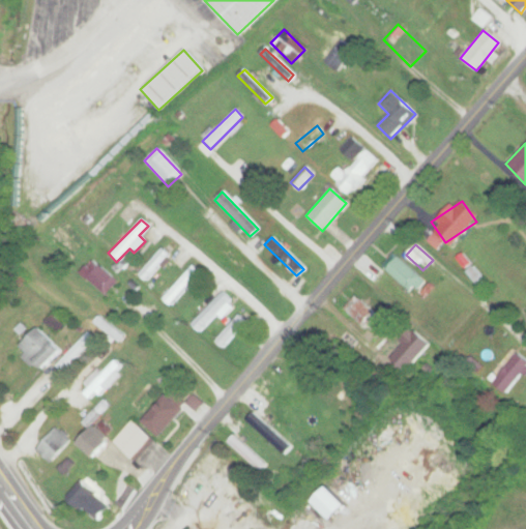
[(167,256),(161,248),(135,273),(141,281),(167,256)]
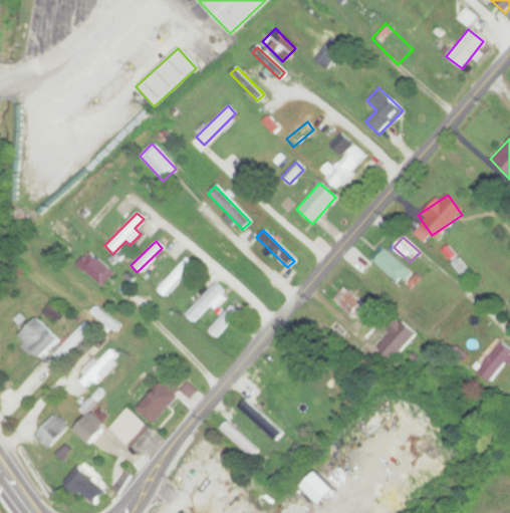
[(392,280),(397,275),(402,281),(410,274),(383,245),(369,257),(392,280)]
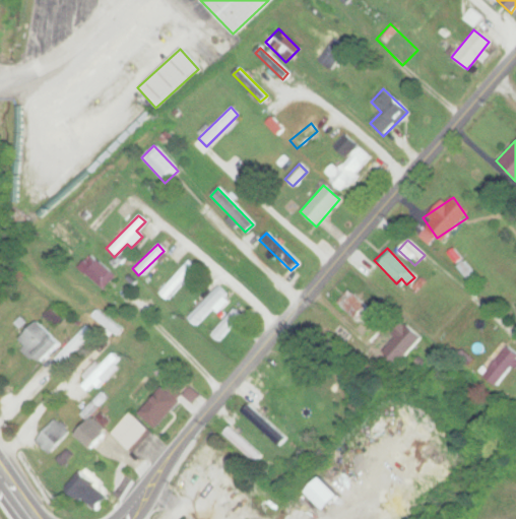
[(100,289),(113,276),(91,255),(78,268),(100,289)]
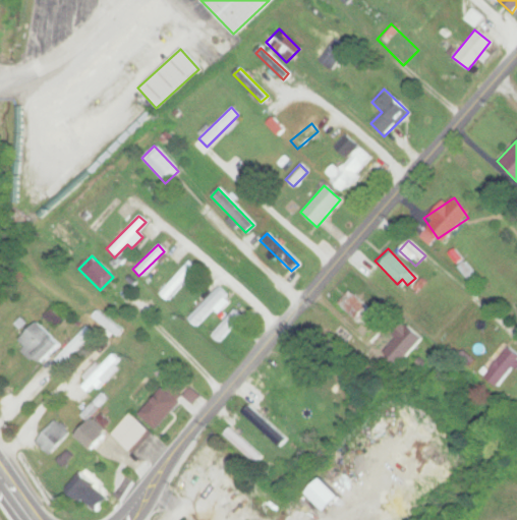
[(195,269),(187,262),(157,292),(164,299),(195,269)]
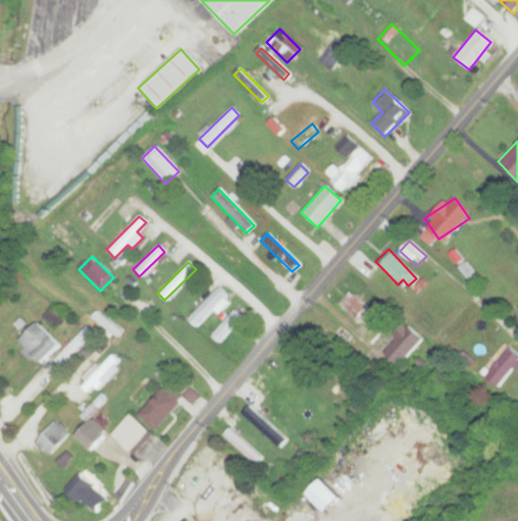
[(186,318),(195,327),(225,297),(216,288),(186,318)]
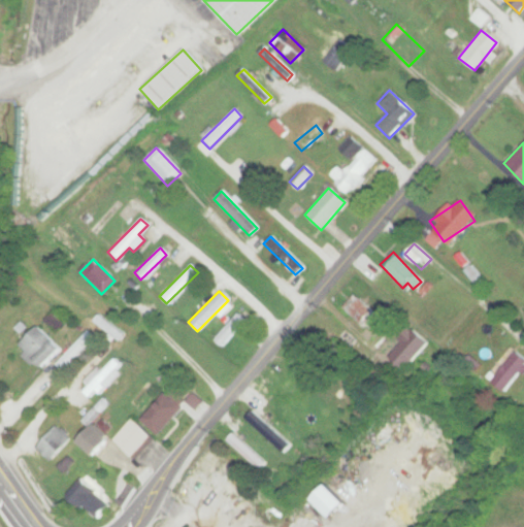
[(363,327),(375,317),(354,295),(342,306),(363,327)]
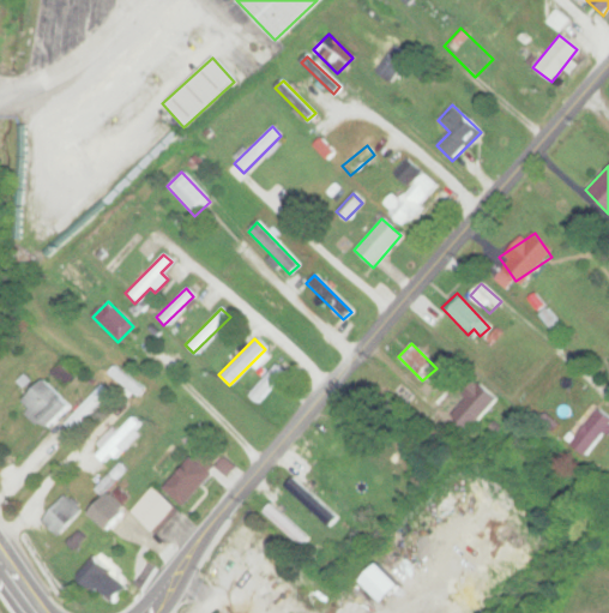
[(246,395),(254,402),(283,372),(273,365),(246,395)]
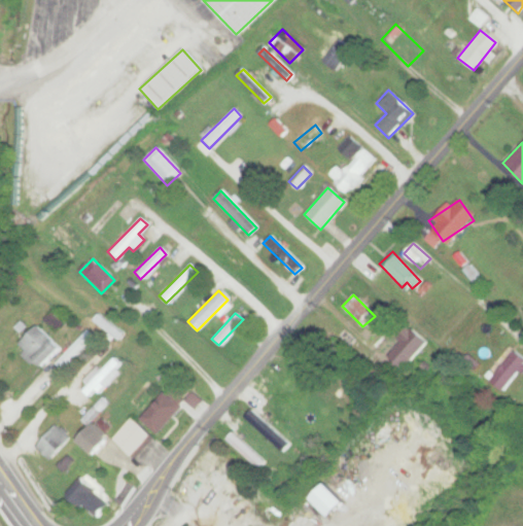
[(93,320),(114,338),(118,332),(97,315),(93,320)]
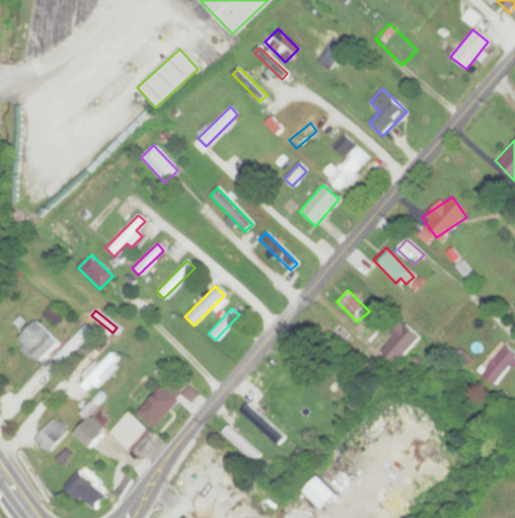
[(58,343),(35,320),(17,339),(40,361),(58,343)]
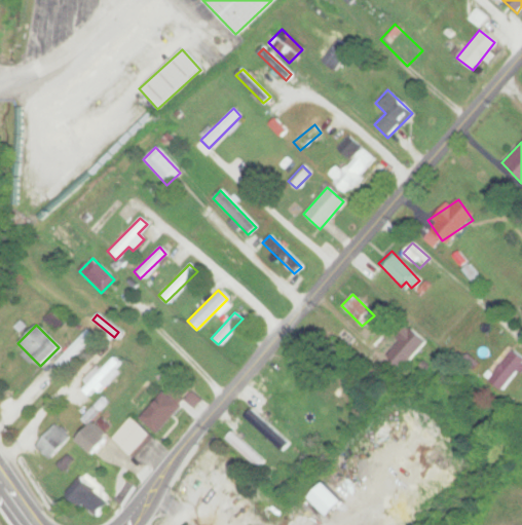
[(425,342),(409,327),(384,352),(401,369),(425,342)]
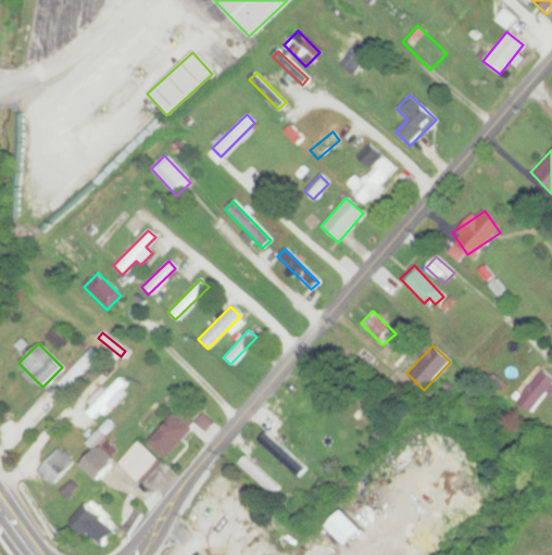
[(97,355),(90,349),(58,382),(65,389),(97,355)]
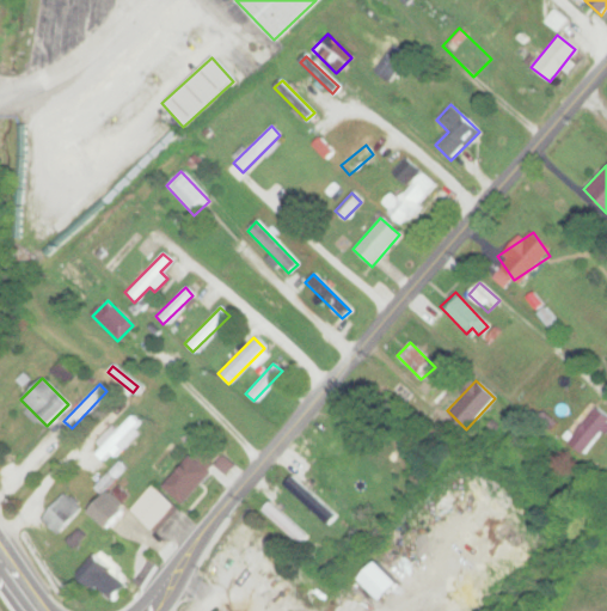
[(586,457),(606,426),(606,415),(594,405),(566,443),(586,457)]
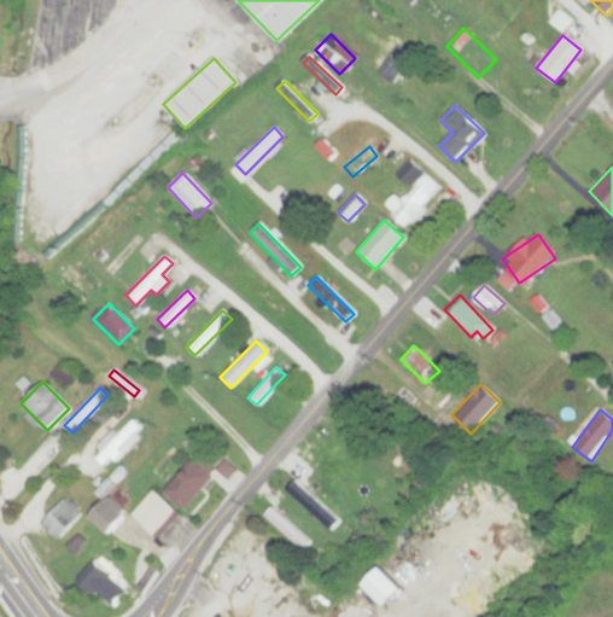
[(91,453),(101,467),(142,438),(132,424),(91,453)]
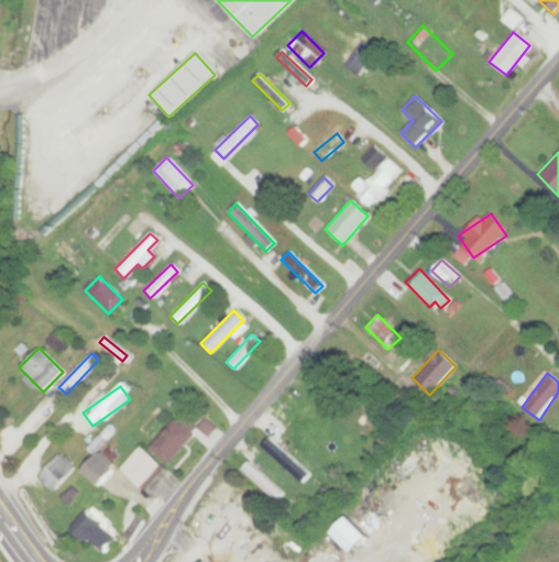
[(146,447),(164,463),(196,430),(178,412),(146,447)]
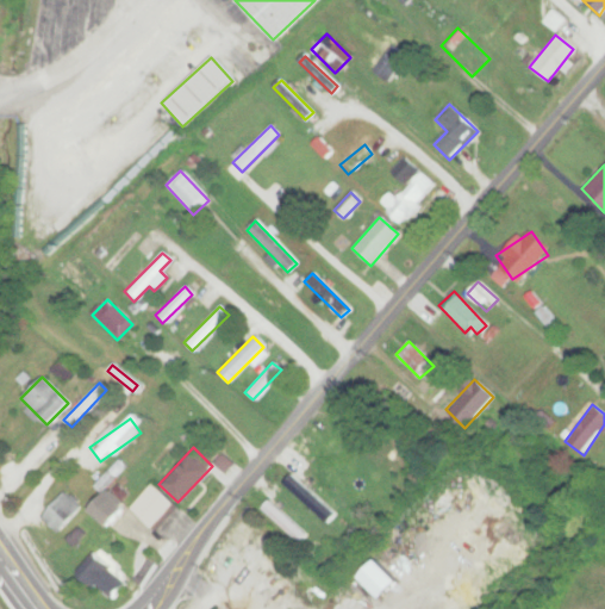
[(282,482),(325,524),(334,515),(292,473),(282,482)]
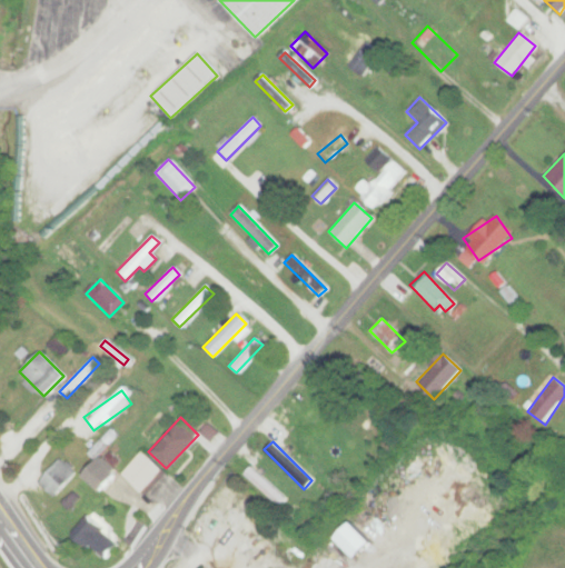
[(119,475),(140,494),(161,470),(139,451),(119,475)]
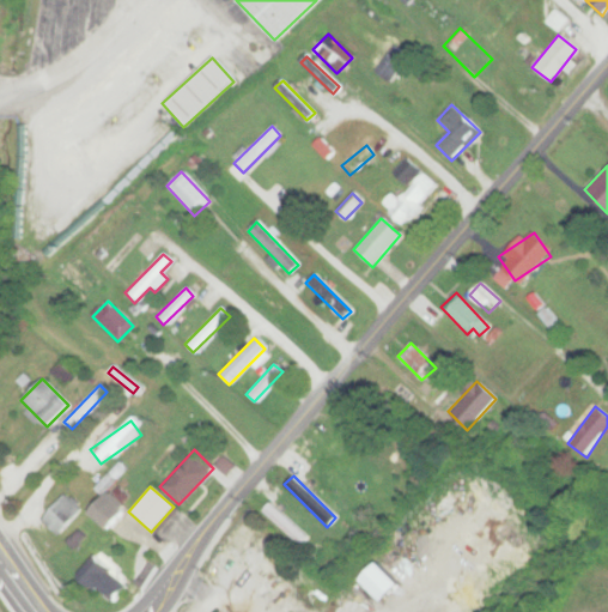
[(123,517),(113,495),(91,506),(101,528),(123,517)]
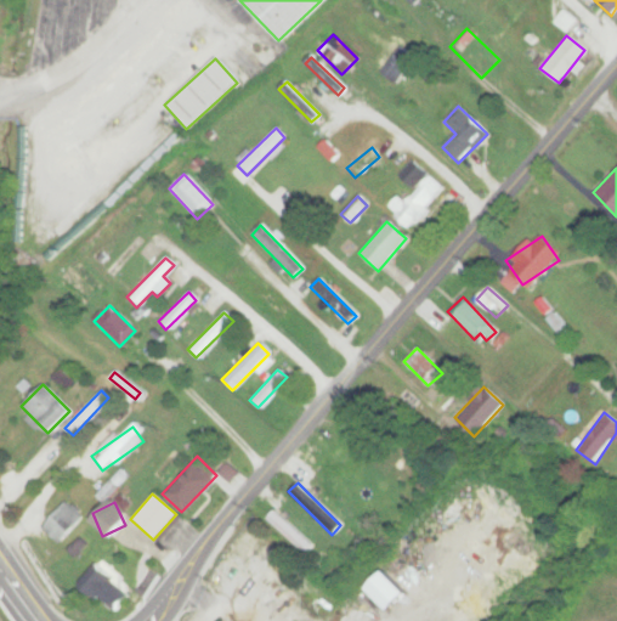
[(55,543),(80,518),(66,503),(40,528),(55,543)]
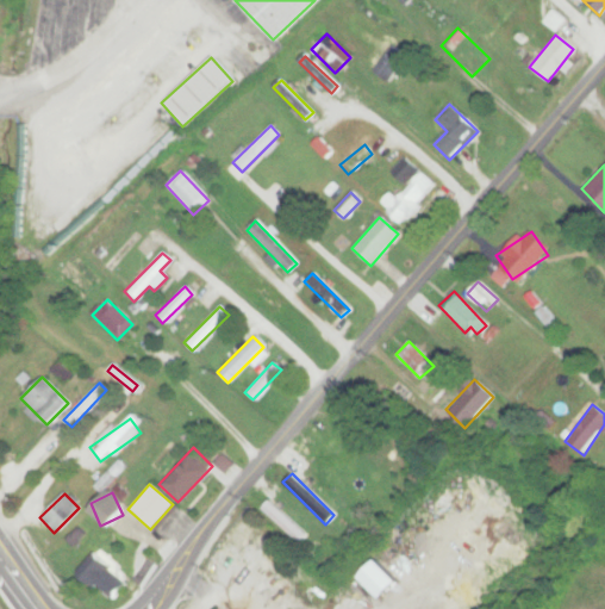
[(260,509),(297,544),(304,535),(267,502),(260,509)]
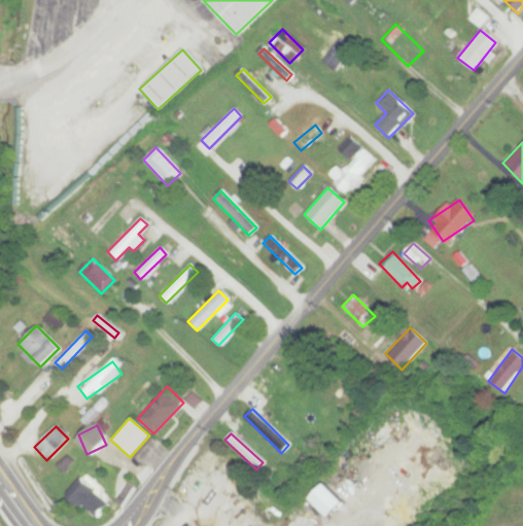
[(195,504),(207,491),(187,471),(174,484),(195,504)]
